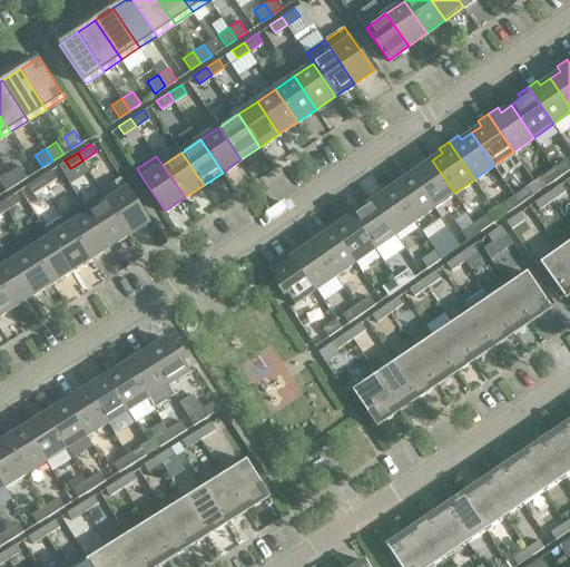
[(569,163),(567,158),(554,167),(560,175),(569,167),(569,163)]
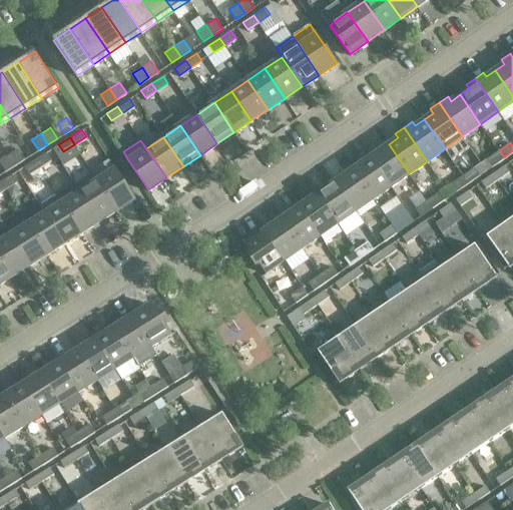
[(409,173),(389,144),(380,150),(377,145),(368,152),(391,185),(409,173)]
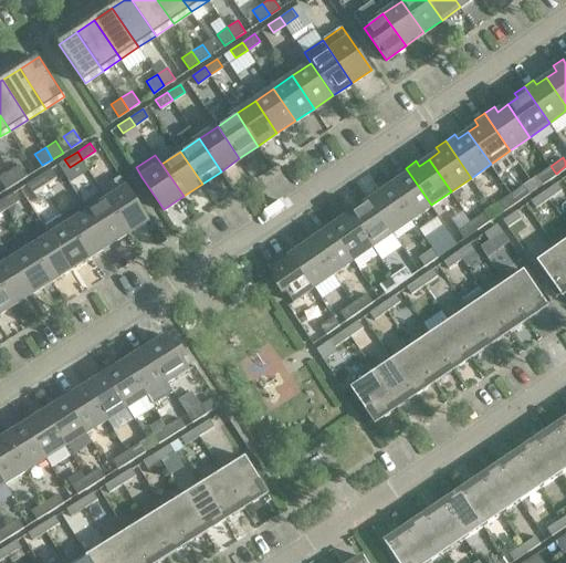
[(20,163),(9,169),(17,181),(27,175),(20,163)]
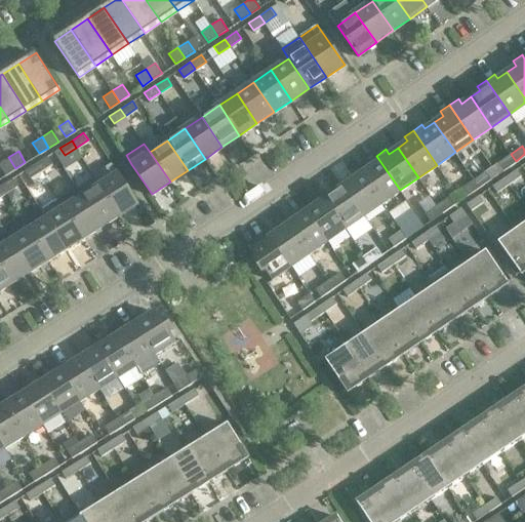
[(516,161),(511,154),(498,162),(503,169),(516,161)]
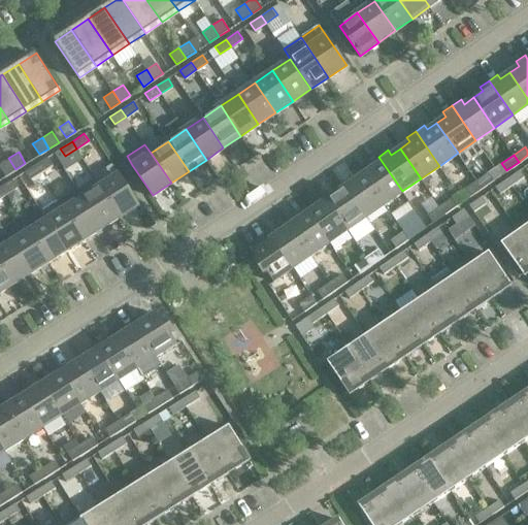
[(53,163),(48,156),(36,163),(41,170),(53,163)]
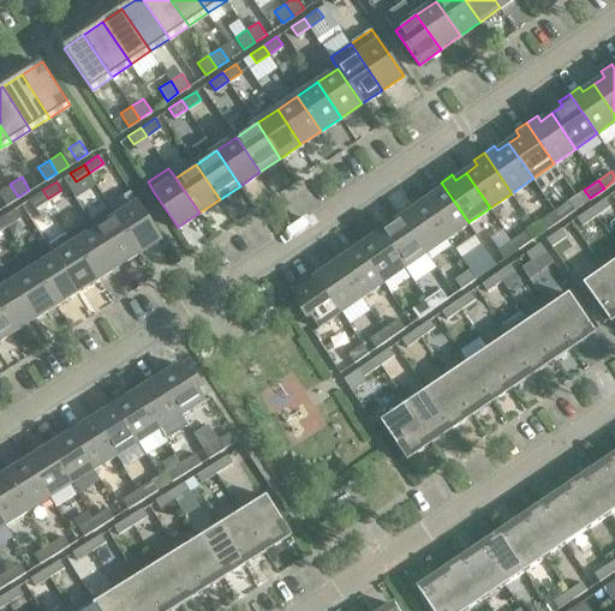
[(469,222),(441,183),(430,190),(434,195),(423,202),(448,238),(469,222)]
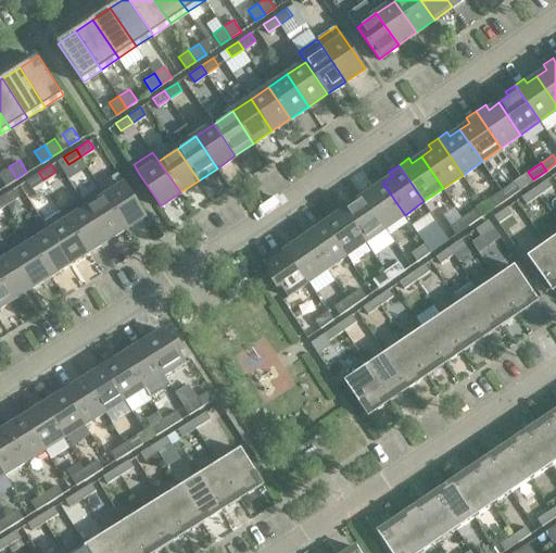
[(16,178),(9,166),(0,172),(0,175),(5,185),(16,178)]
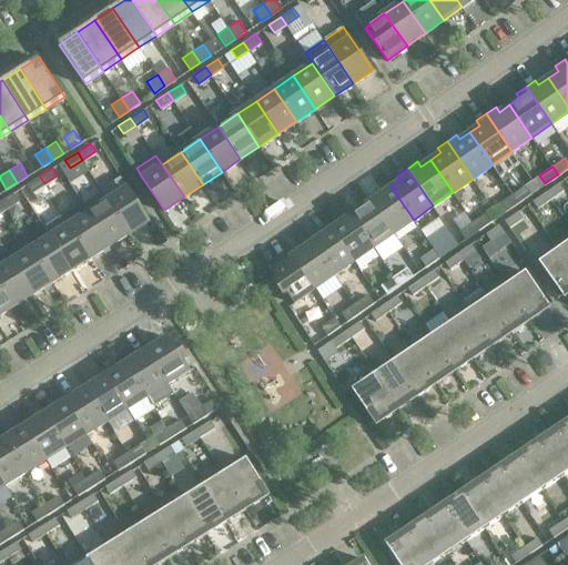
[(44,183),(39,175),(27,183),(31,192),(44,183)]
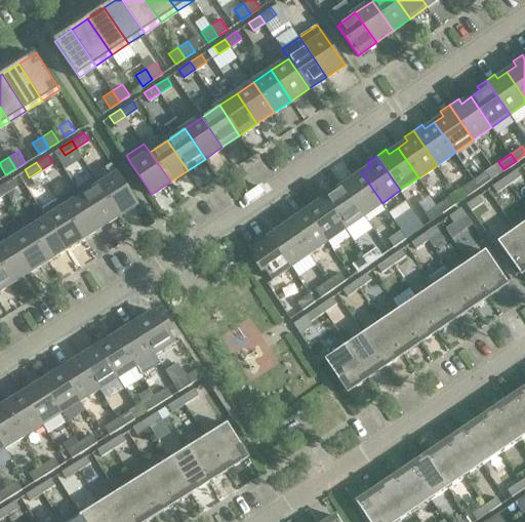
[(137,203),(112,162),(93,174),(99,185),(119,215),(137,203)]
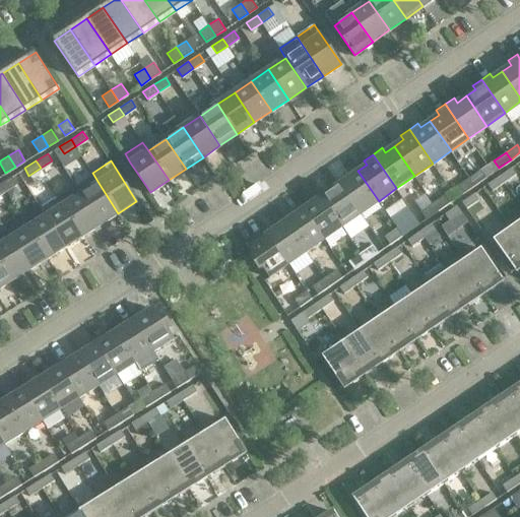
[(516,174),(512,167),(500,175),(504,182),(516,174)]
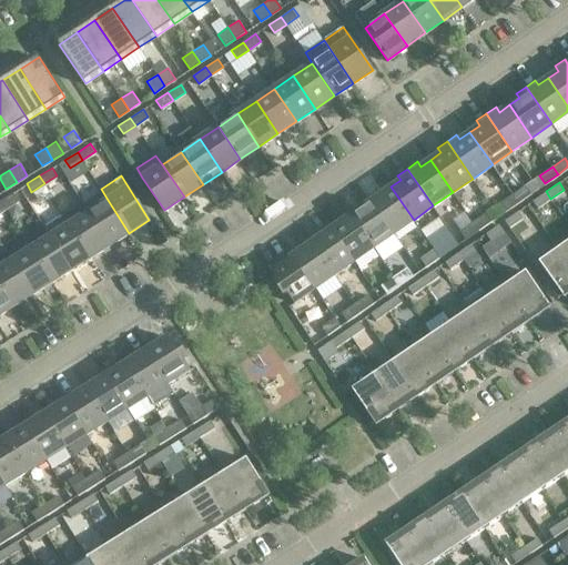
[(526,185),(513,194),(518,202),(531,193),(526,185)]
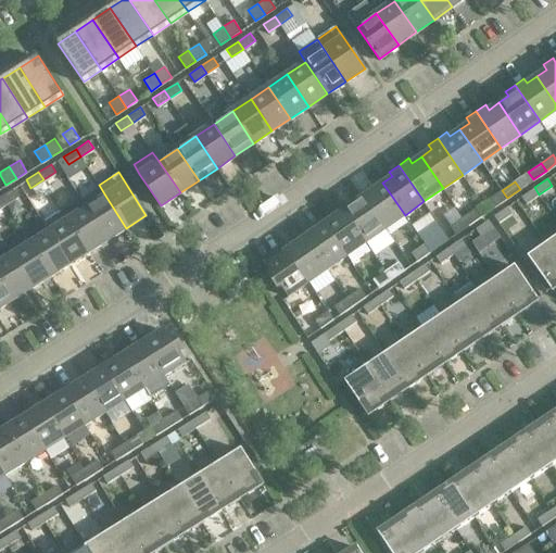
[(405,215),(382,183),(373,190),(369,185),(361,191),(386,228),(405,215)]
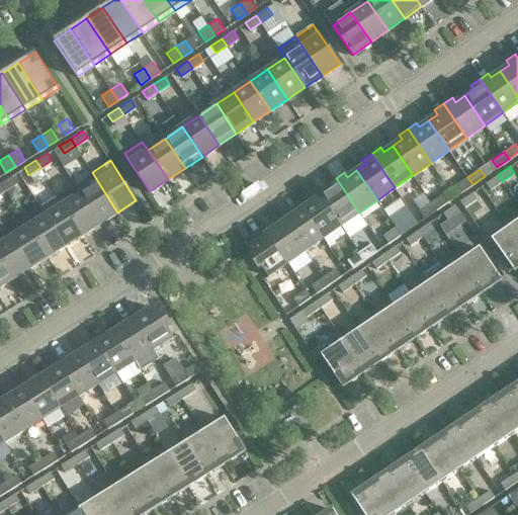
[(502,181),(498,174),(486,183),(491,189),(502,181)]
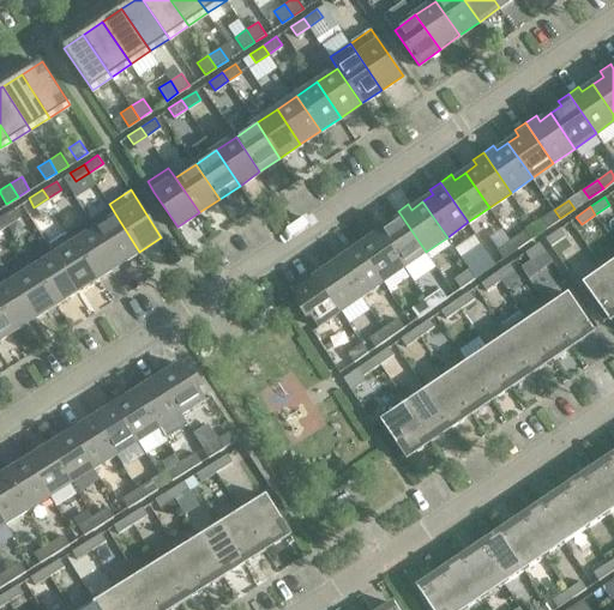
[(20,216),(14,207),(1,216),(6,224),(20,216)]
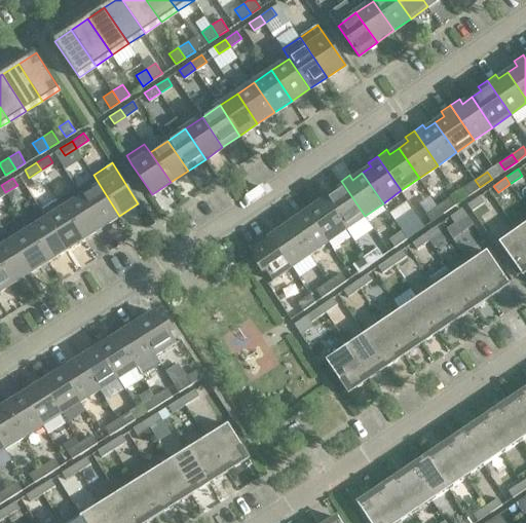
[(480,187),(475,180),(463,188),(468,195),(480,187)]
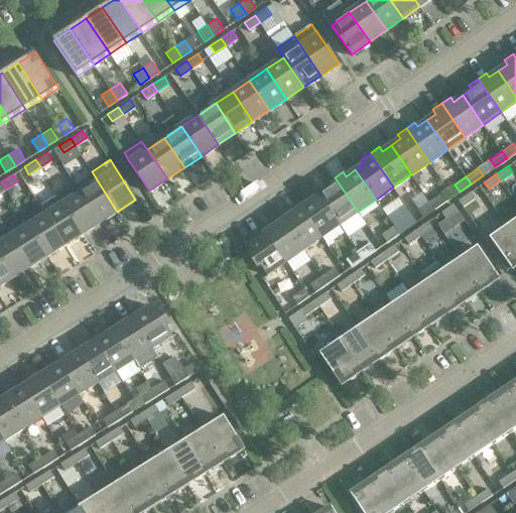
[(358,212),(335,177),(326,183),(329,188),(319,195),(340,224),(358,212)]
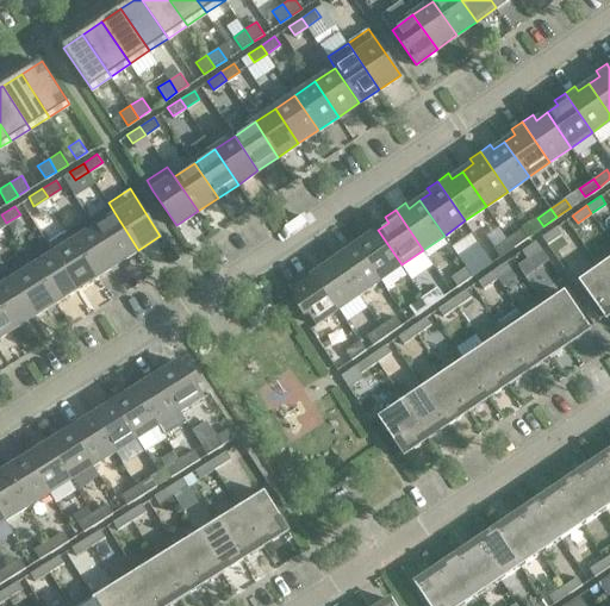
[(138,250),(116,214),(95,227),(118,263),(138,250)]
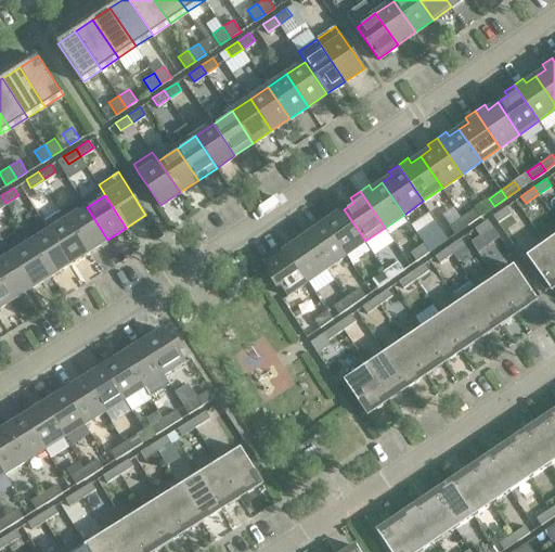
[(80,197),(62,209),(88,252),(107,240),(87,207),(80,197)]
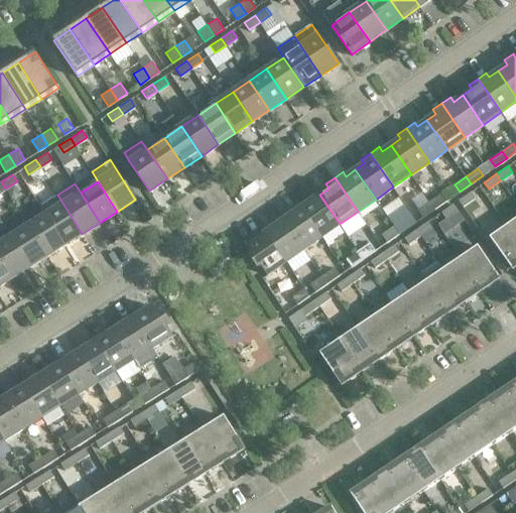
[(476,198),(471,191),(459,200),(464,206),(476,198)]
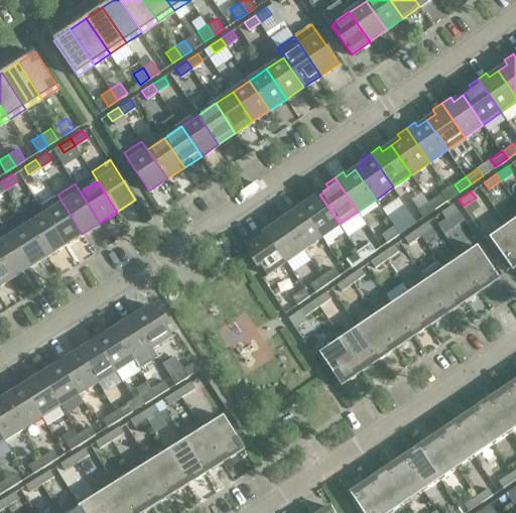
[(441,193),(430,201),(435,209),(446,201),(441,193)]
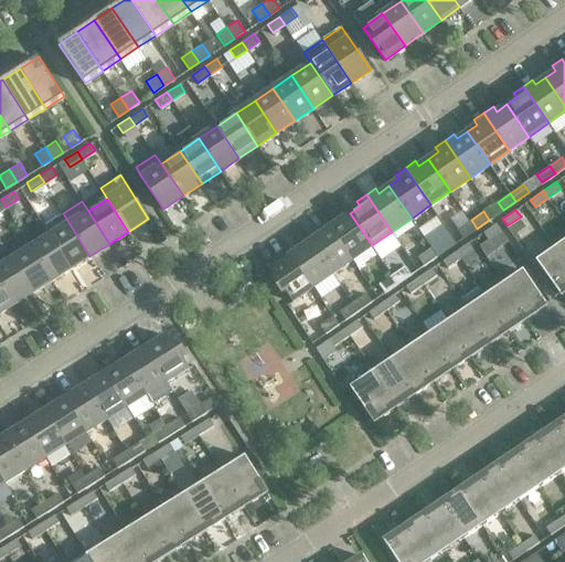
[(89,256),(63,213),(44,225),(71,267),(89,256)]
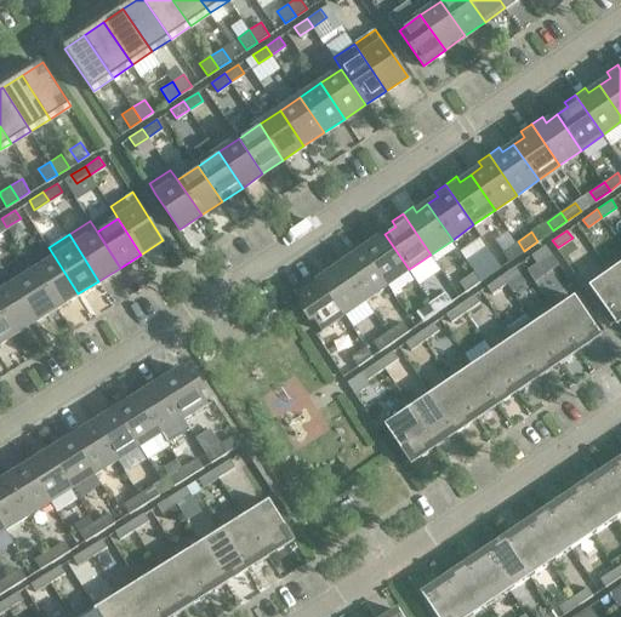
[(409,269),(385,234),(374,241),(370,236),(359,244),(387,284),(409,269)]
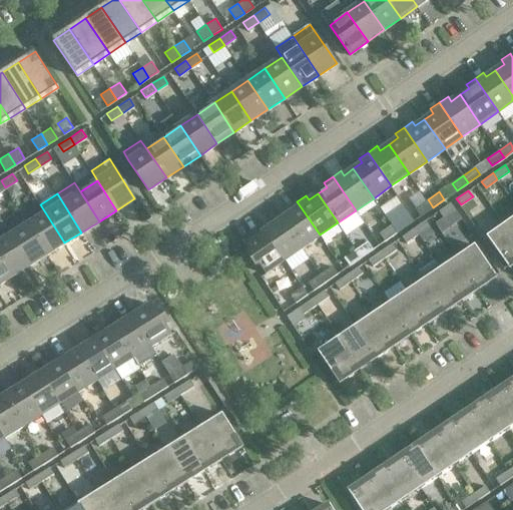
[(433,207),(428,199),(416,207),(421,215),(433,207)]
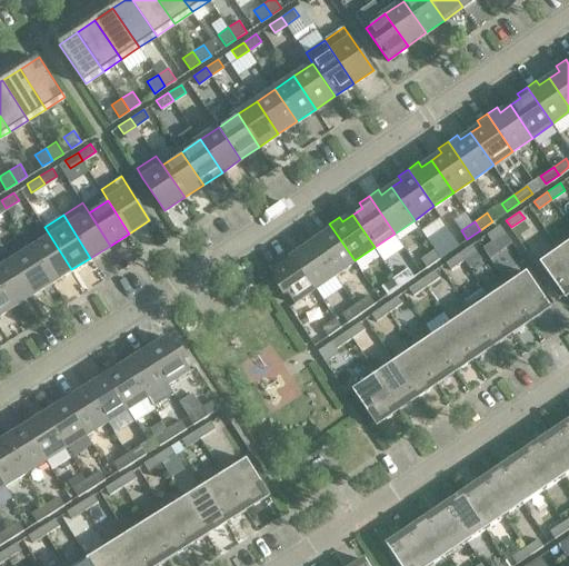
[(355,260),(329,224),(319,230),(322,235),(312,242),(336,275),(355,260)]
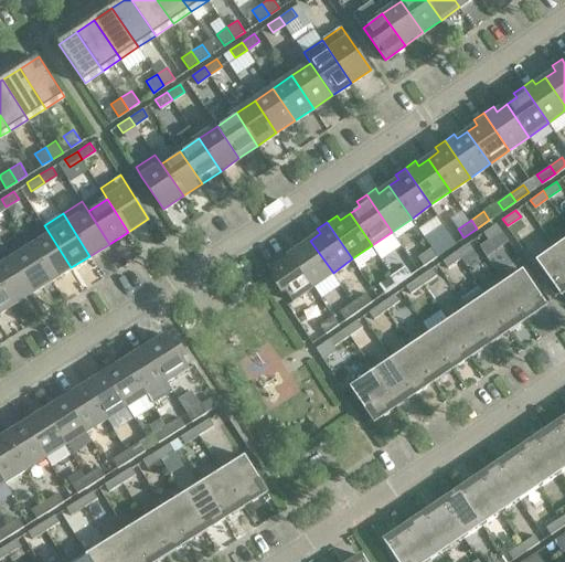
[(502,230),(497,222),(483,232),(489,239),(502,230)]
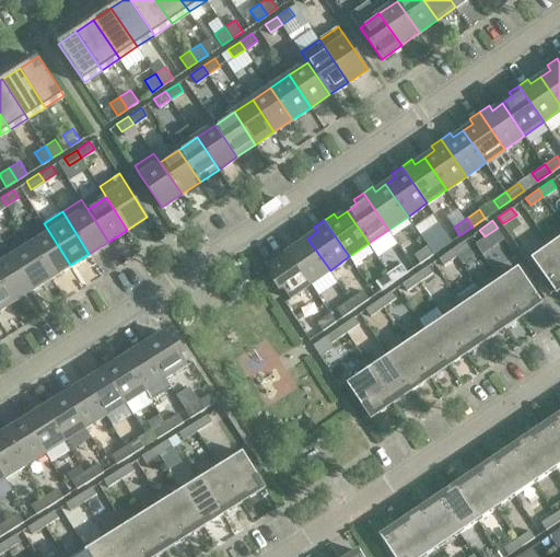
[(428,245),(433,253),(446,244),(453,240),(440,221),(420,234),(428,245)]
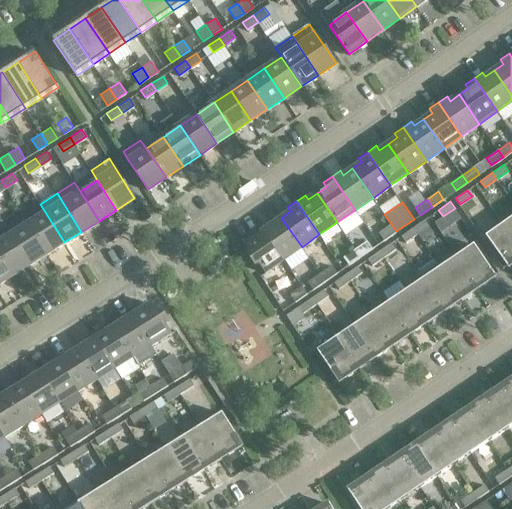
[(64,242),(40,204),(23,215),(28,223),(47,253),(64,242)]
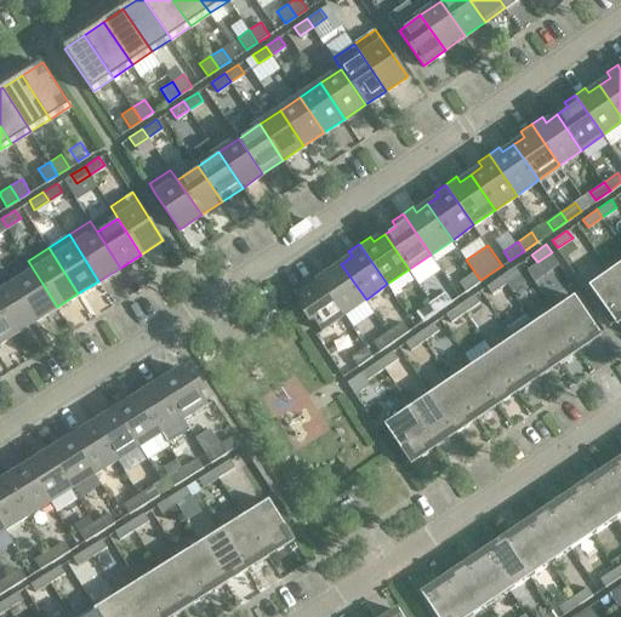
[(620,262),(610,270),(620,286),(620,262)]
